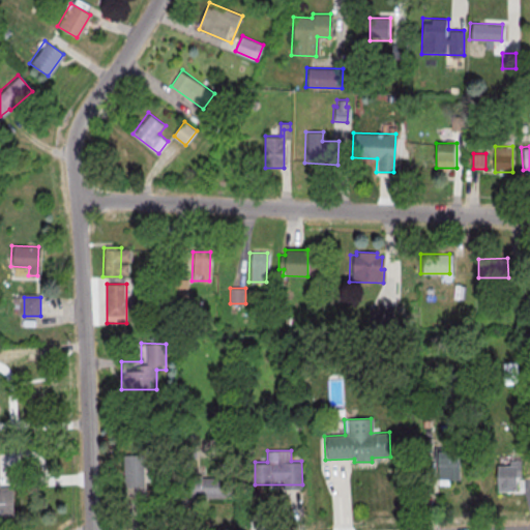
[(461,450),(434,450),(434,479),(461,479),(461,450)]
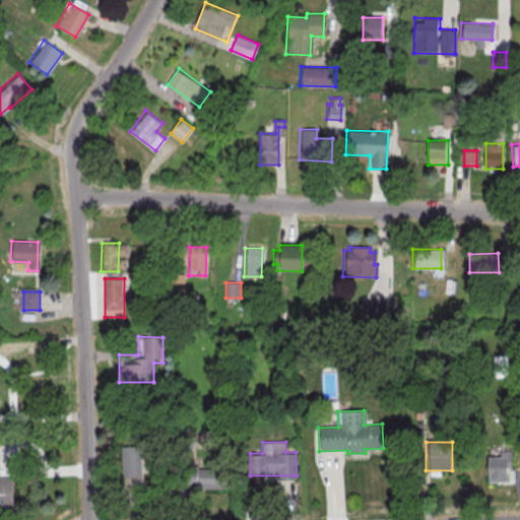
[(120,446),(139,446),(140,496),(121,496),(120,446)]
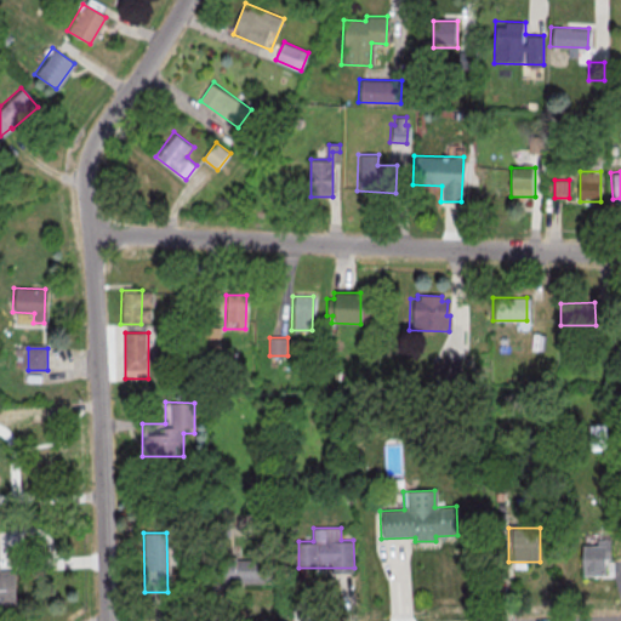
[(580,575),(611,575),(611,541),(580,541),(580,575)]
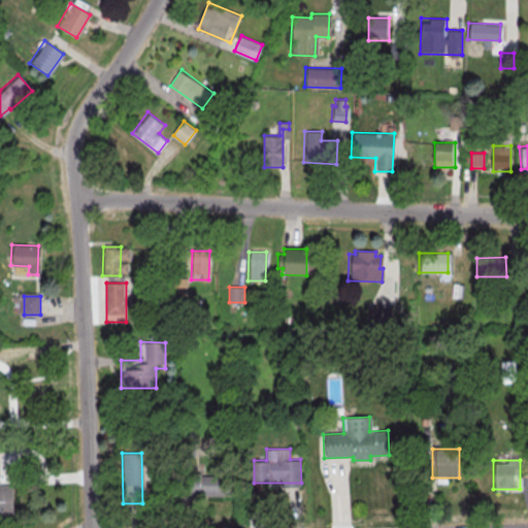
[(228,474),(193,474),(193,496),(228,496),(228,474)]
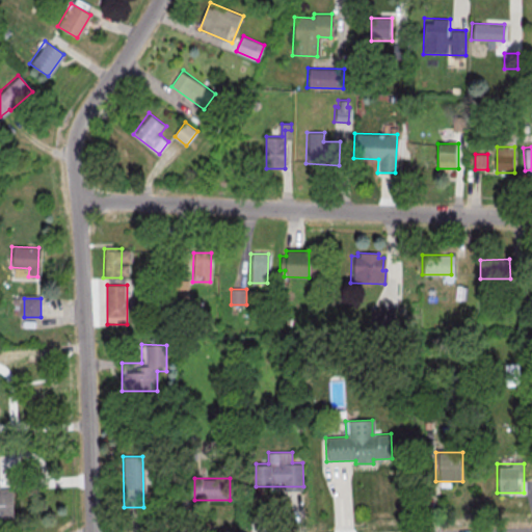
[(0,488),(9,488),(10,517),(0,517),(0,488)]
